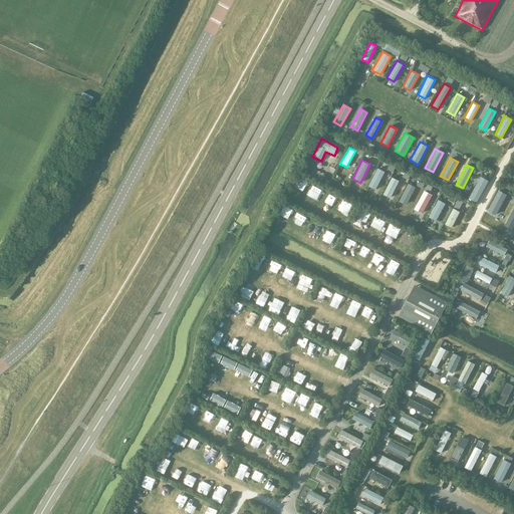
[(384,172),(376,168),(368,185),(375,189),(384,172)]
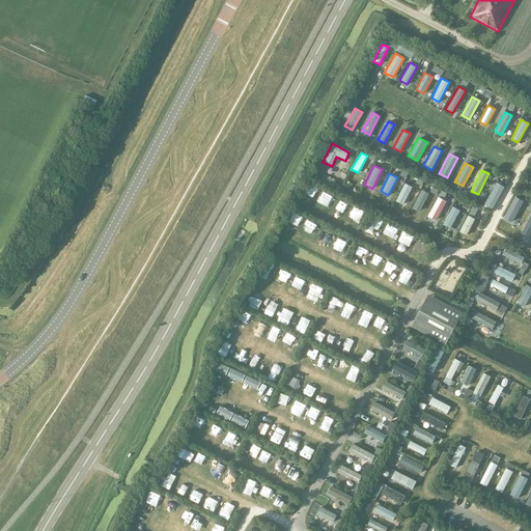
[(411,187),(403,183),(394,201),(402,205),(411,187)]
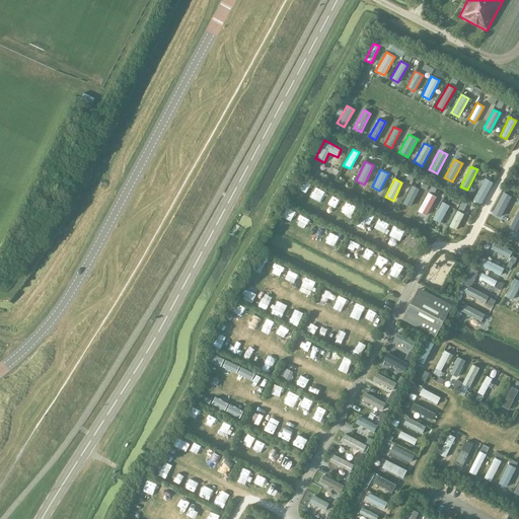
[(493,182),(484,178),(472,200),(482,204),(493,182)]
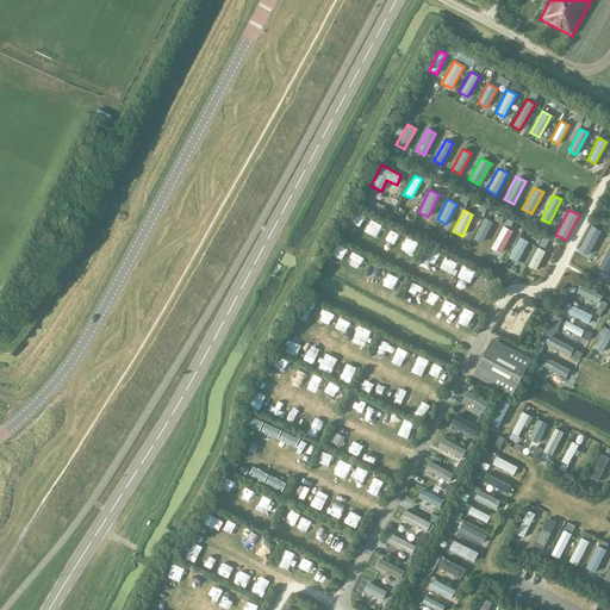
[(492,222),(483,218),(473,240),(481,243),(492,222)]
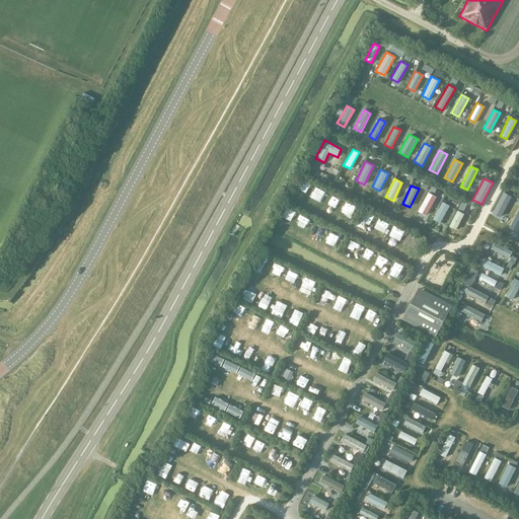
[(436,197),(427,192),(417,211),(426,216),(436,197)]
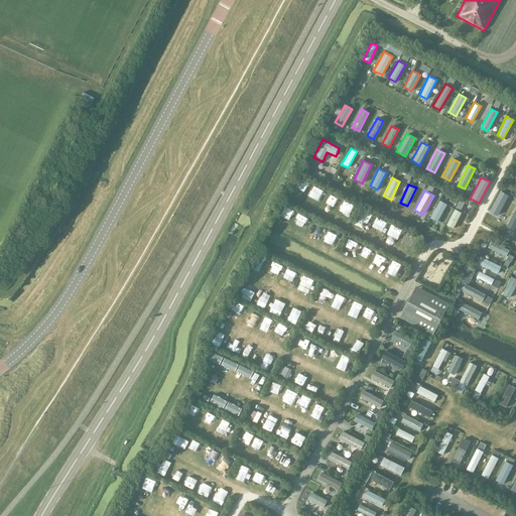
[(446,204),(438,200),(429,219),(436,222),(446,204)]
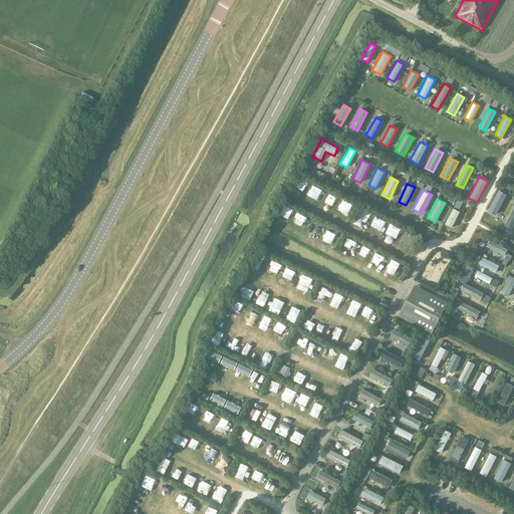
[(508,203),(502,200),(493,218),(499,221),(508,203)]
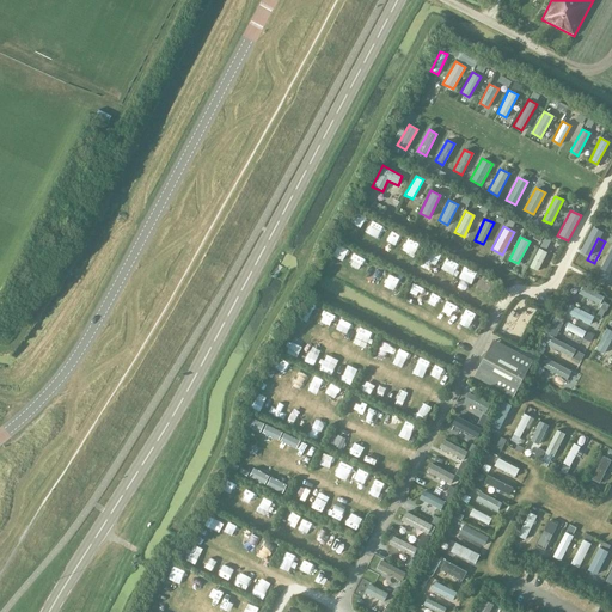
[(546,252),(538,248),(530,265),(537,270),(546,252)]
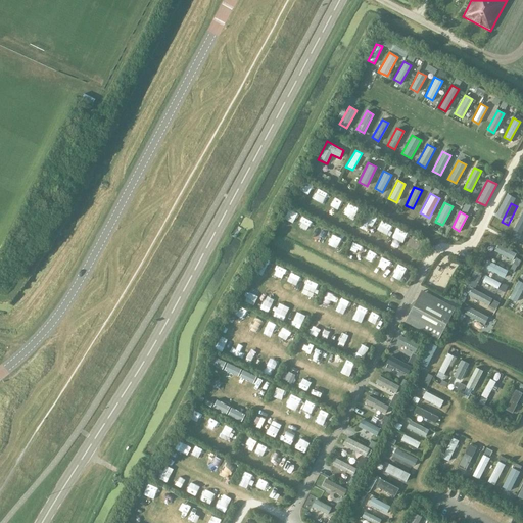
[(515,252),(498,243),(494,251),(511,259),(515,252)]
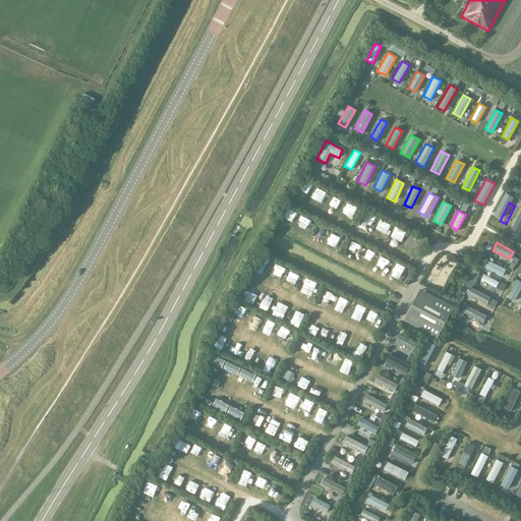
[(505,269),(487,259),(484,267),(502,276),(505,269)]
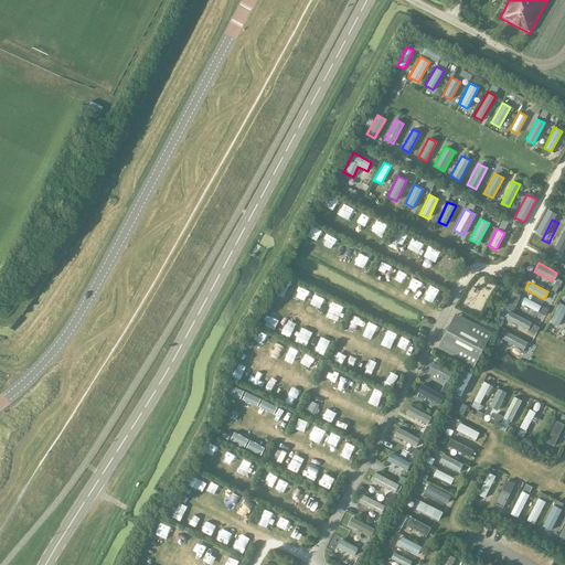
[(540,306),(522,296),(518,302),(536,312),(540,306)]
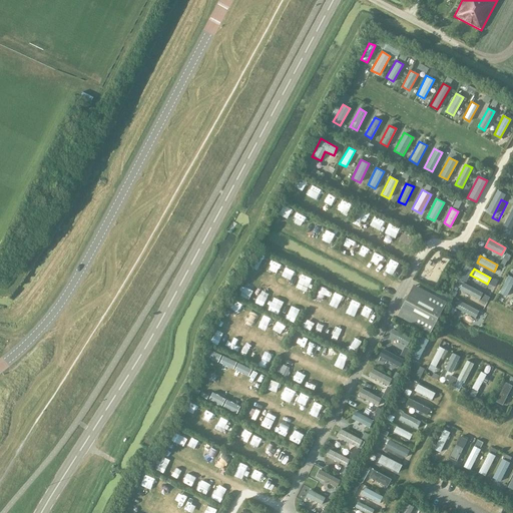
[(512,281),(512,278),(508,276),(499,293),(506,296),(512,281)]
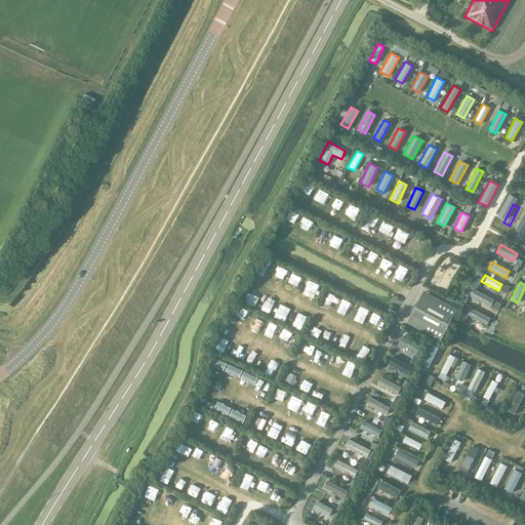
[(493,299),(474,289),(470,295),(490,306),(493,299)]
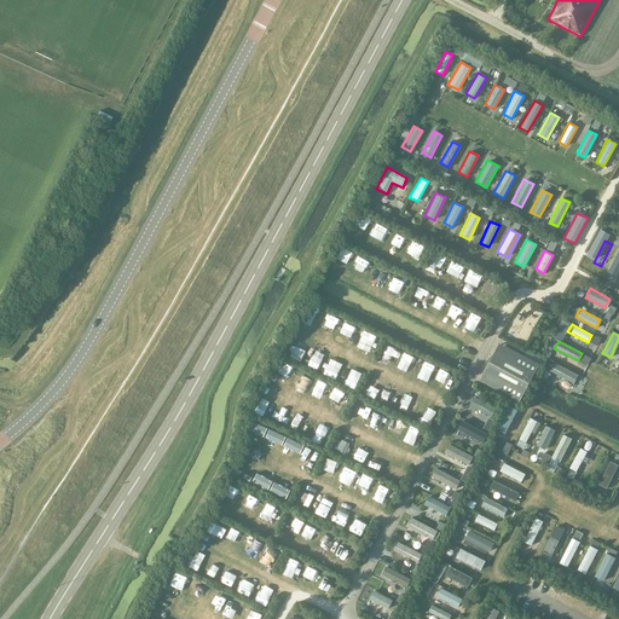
[(486,365),(479,379),(519,399),(537,365),(497,343),(490,357),(489,357),(485,364),(486,365)]
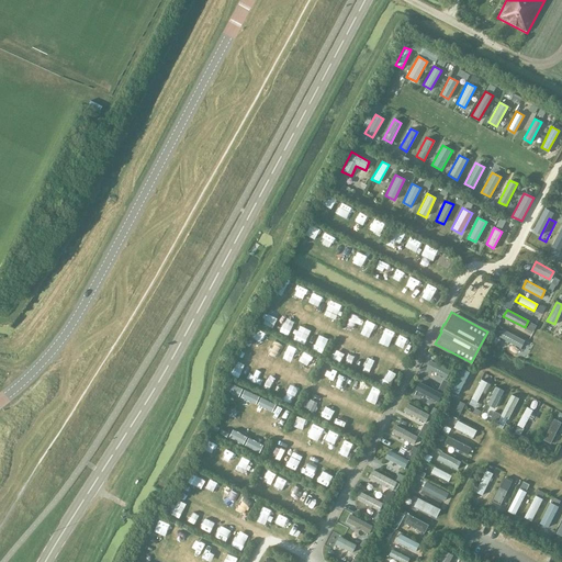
[(524,339),(502,328),(498,337),(519,348),(524,339)]
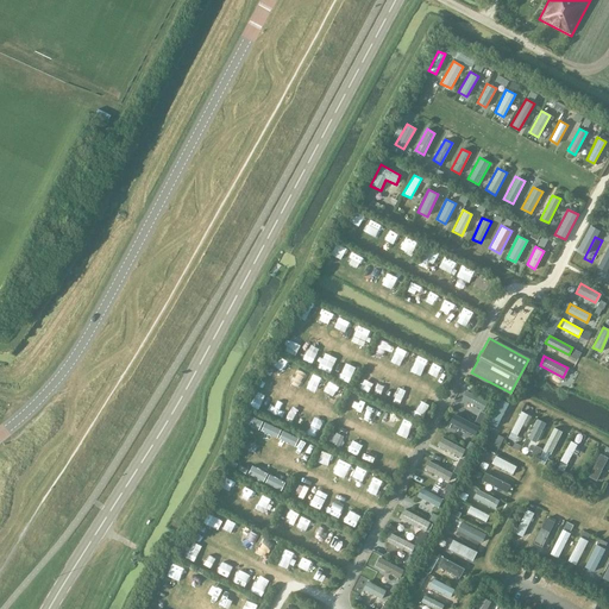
[(487,401),(466,390),(462,399),(483,409),(487,401)]
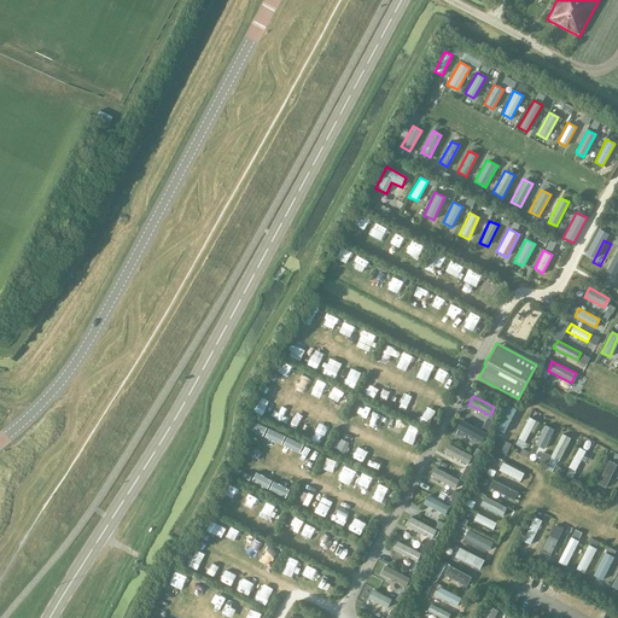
[(517,410),(508,407),(499,429),(506,432),(517,410)]
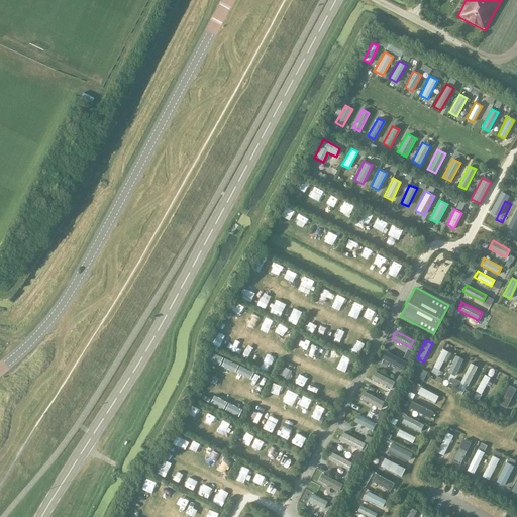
[(447,351),(441,348),(432,367),(438,370),(447,351)]
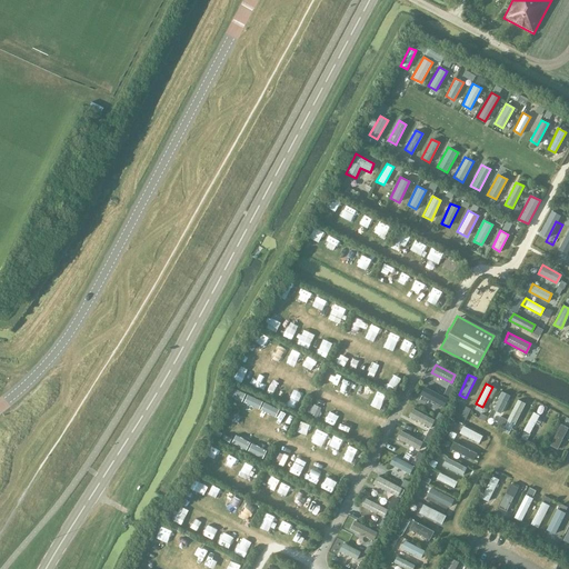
[(448,399),(425,387),(420,395),(443,407),(448,399)]
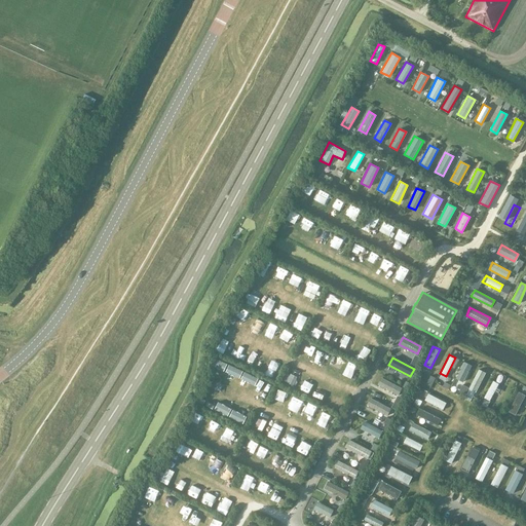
[(470,365),(463,362),(455,378),(461,381),(470,365)]
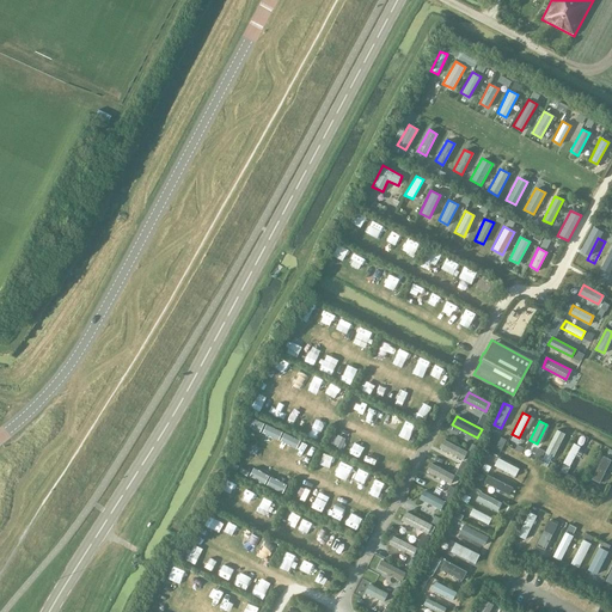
[(562,433),(556,429),(544,453),(551,456),(562,433)]
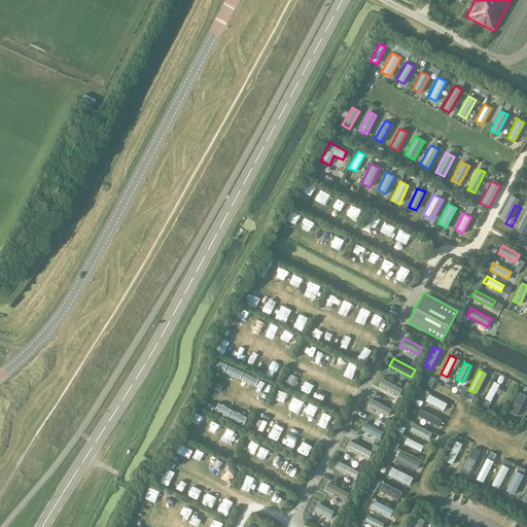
[(401,388),(382,378),(378,385),(398,395),(401,388)]
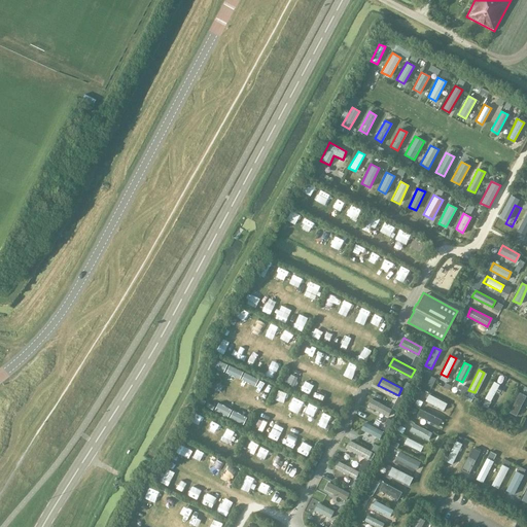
[(498,384),(493,382),(484,399),(490,401),(498,384)]
